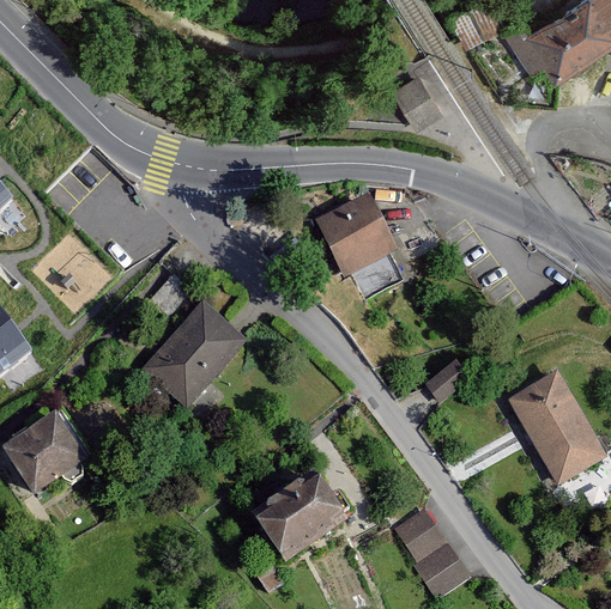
[(478,0),(449,16),(457,29),(465,44),(504,25),(491,0),(478,0)]
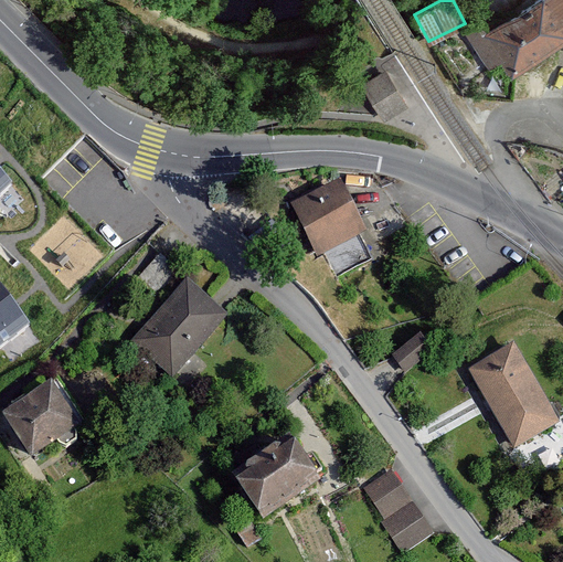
[(508,72),(562,33),(562,0),(528,0),(524,2),(471,39),(488,63),(497,56),(508,72)]
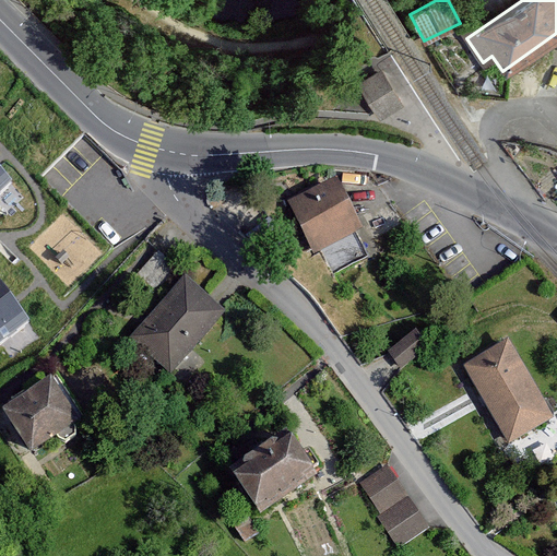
[(402,103),(380,69),(357,83),(378,117),(402,103)]
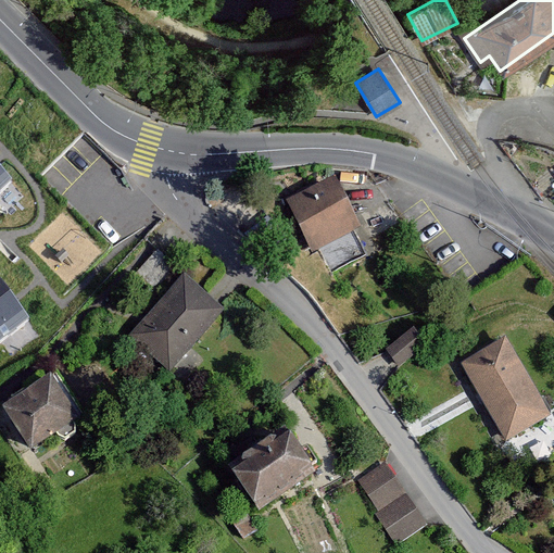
[(0,189),(10,179),(0,168),(0,189)]
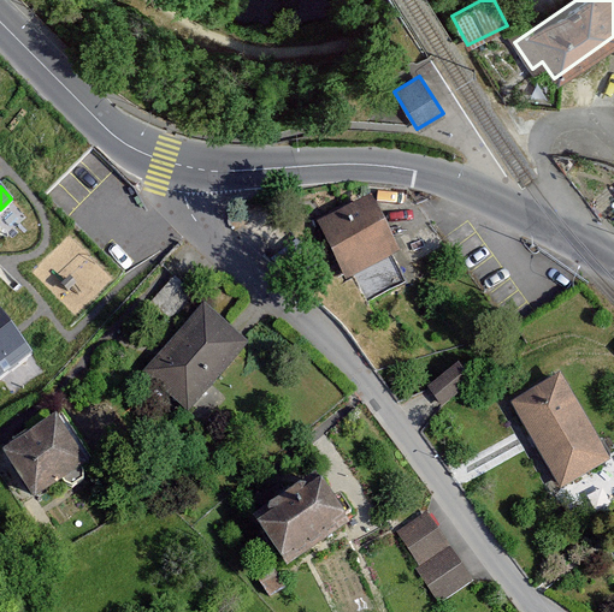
[(395,249),(369,195),(317,221),(344,274),(352,271),(389,253),(395,249)]
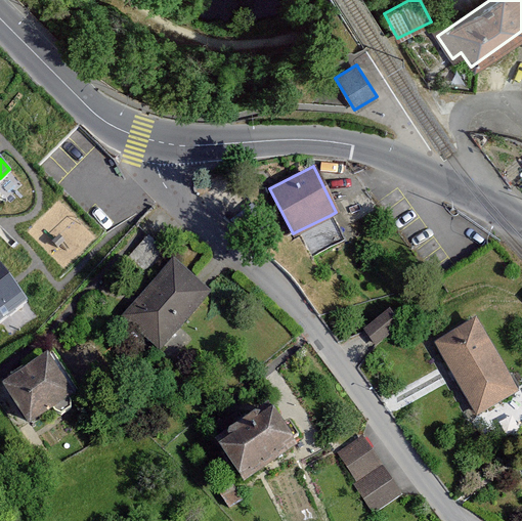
[(342,239),(331,215),(299,230),(310,255),(342,239)]
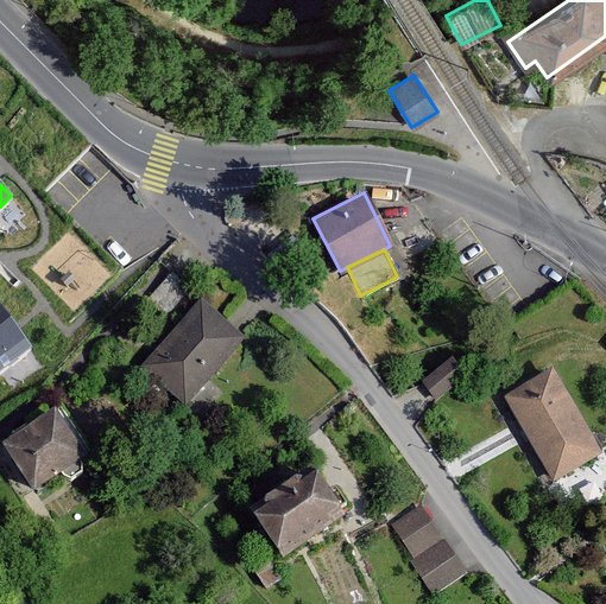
[(189,288),(170,271),(145,298),(164,315),(189,288)]
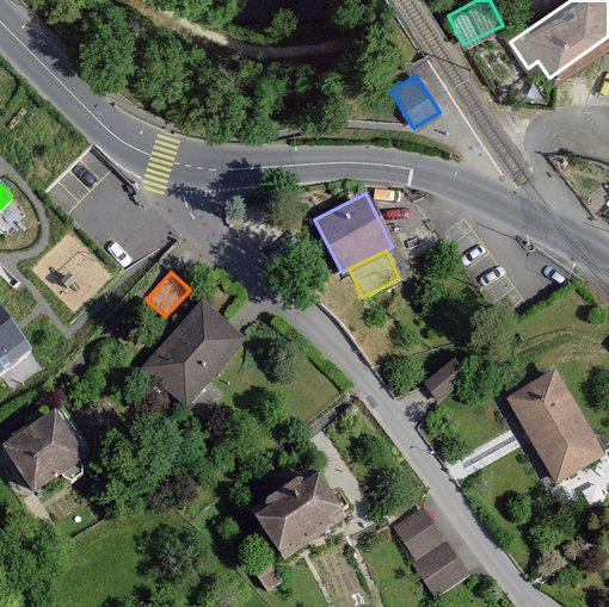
[(183,404),(241,341),(200,302),(140,365),(183,404)]
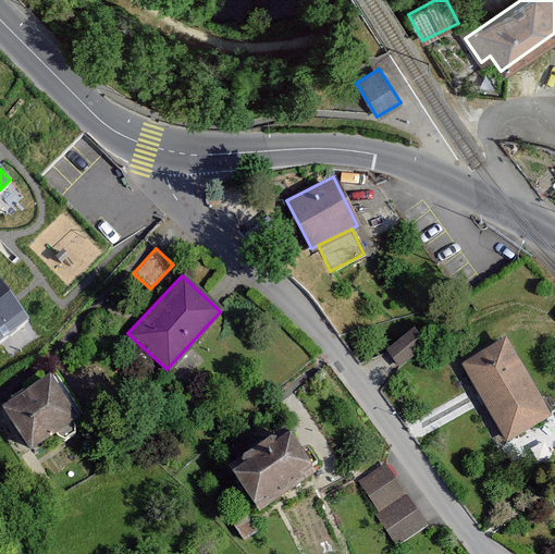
[(0,341),(27,320),(0,283),(0,341)]
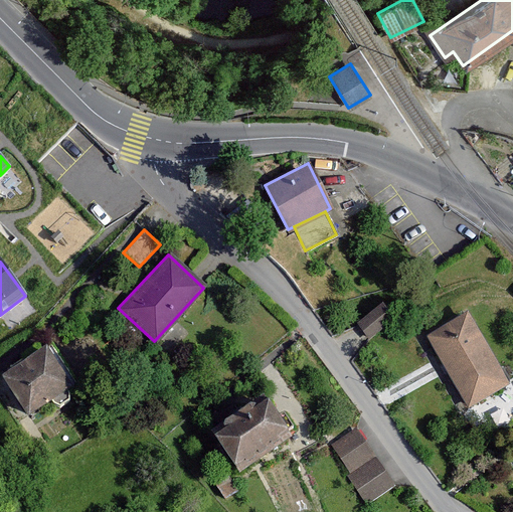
[(356,323),(367,336),(390,317),(380,305),(356,323)]
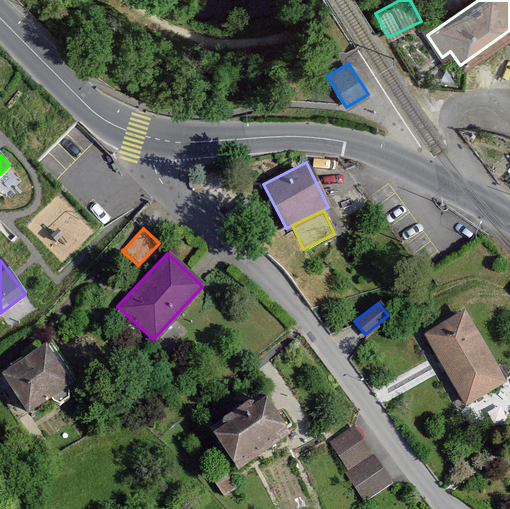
[(503,381),(464,312),(425,334),(464,403),(503,381)]
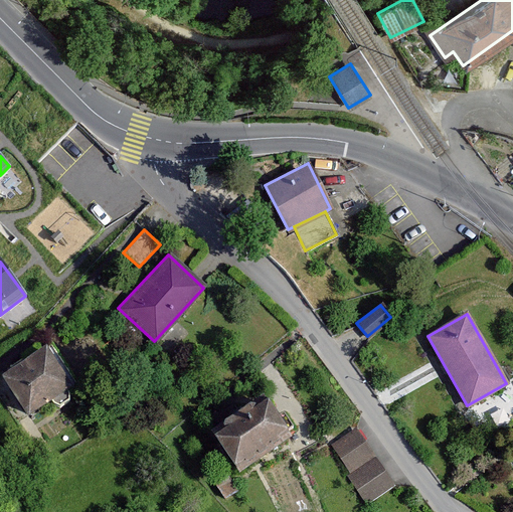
[(44,348),(1,376),(26,414),(69,387),(44,348)]
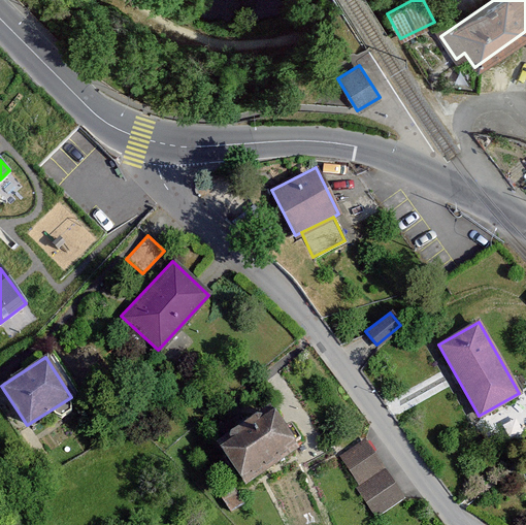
[(269,407),(218,445),(245,484),(298,448),(269,407)]
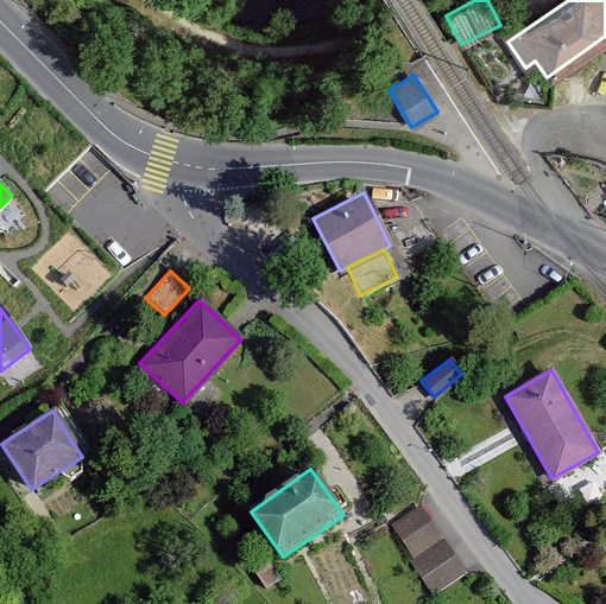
[(418,504),(392,523),(412,552),(439,534),(418,504)]
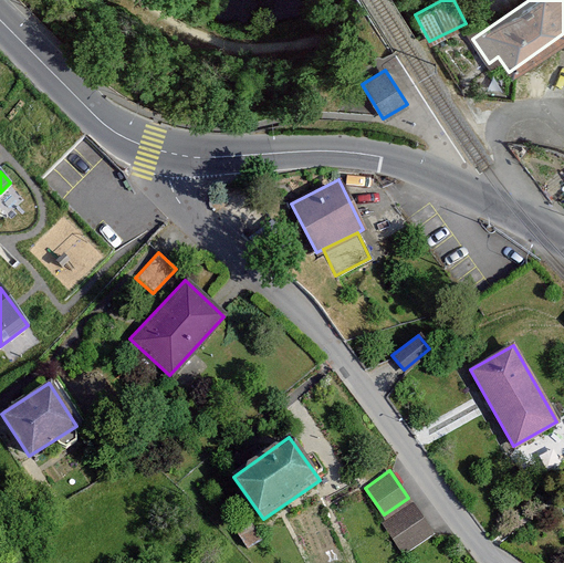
[(411,502),(382,522),(400,549),(429,529),(411,502)]
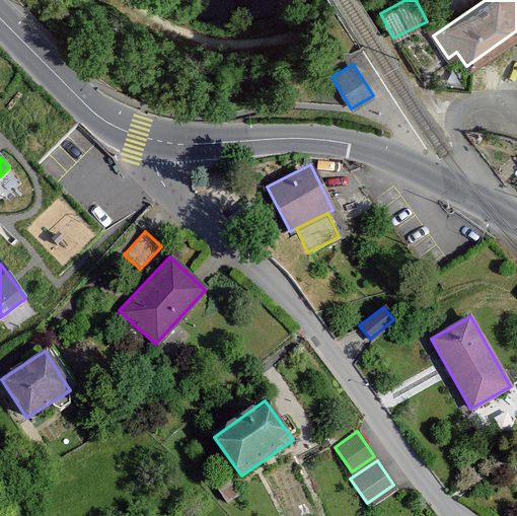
All buildings are outlined.
